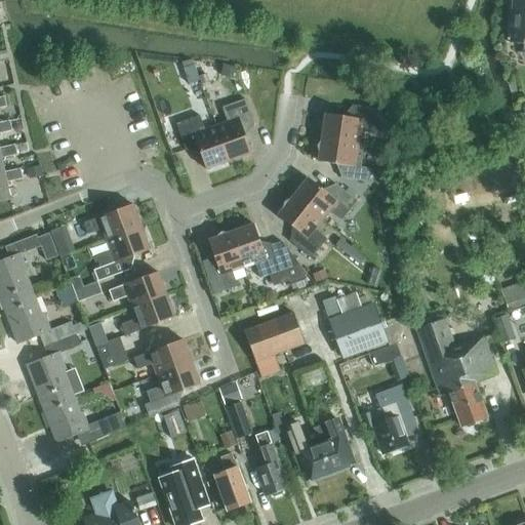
[(524,1),(512,1),(510,43),(523,44),(522,50),(524,53),(524,1)]
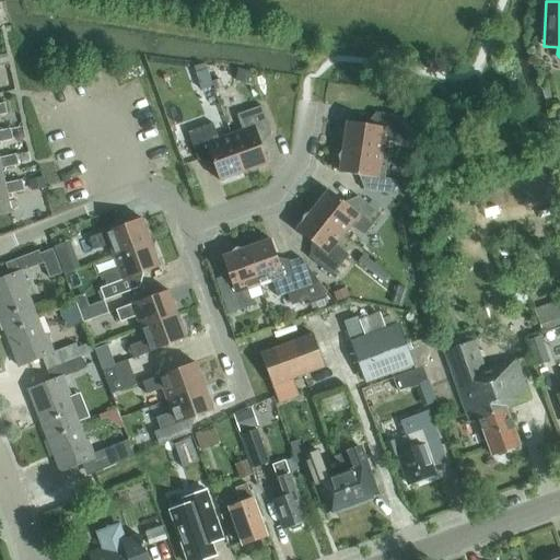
[(207,67),(216,91),(223,89),(219,78),(231,80),(232,71),(207,67)]
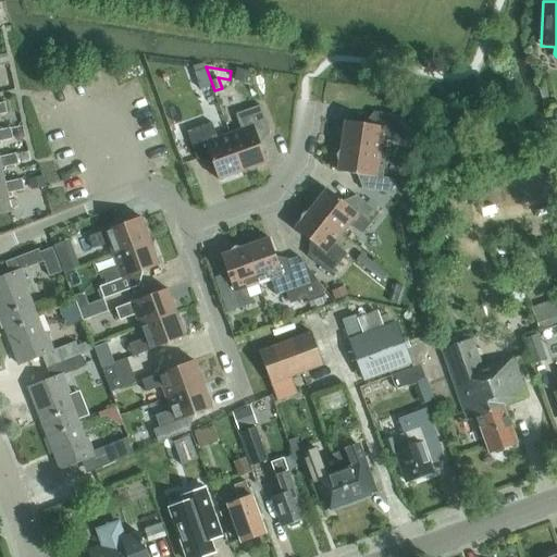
[(195,73),(200,89),(212,85),(206,69),(195,73)]
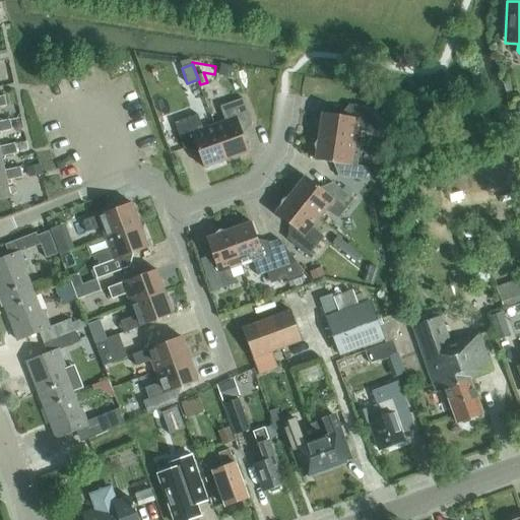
[(218,75),(236,79),(233,67),(220,65),(218,75)]
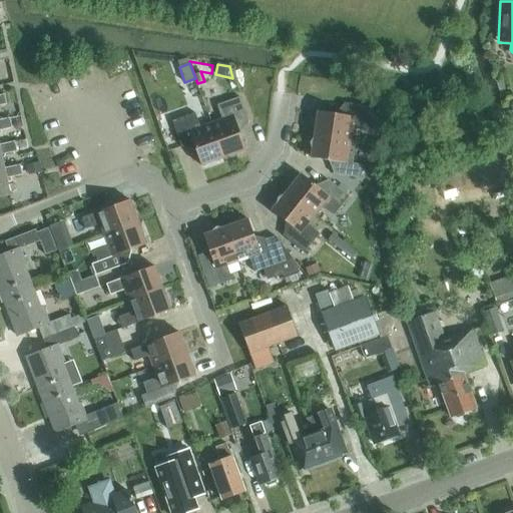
[(211,123),(223,158),(245,150),(237,127),(248,123),(239,97),(216,105),(221,119),(211,123)]
